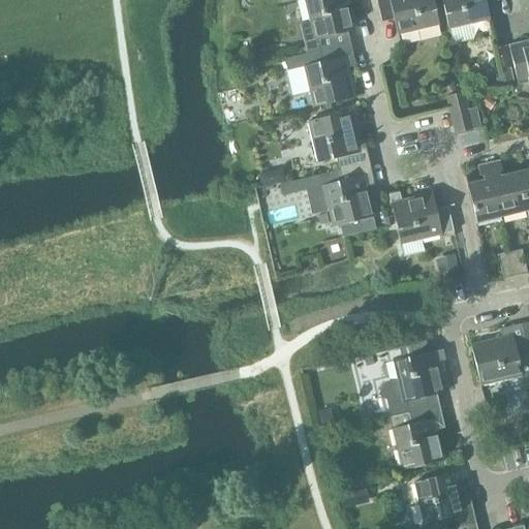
[(316,39),(319,51),(350,43),(347,32),(354,31),(347,0),(304,0),(313,40),(316,39)]
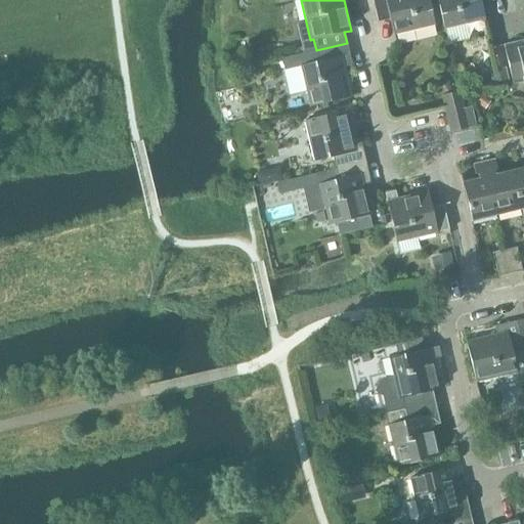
[(372,0),(378,22),(390,19),(393,35),(434,25),(428,0),(372,0)]
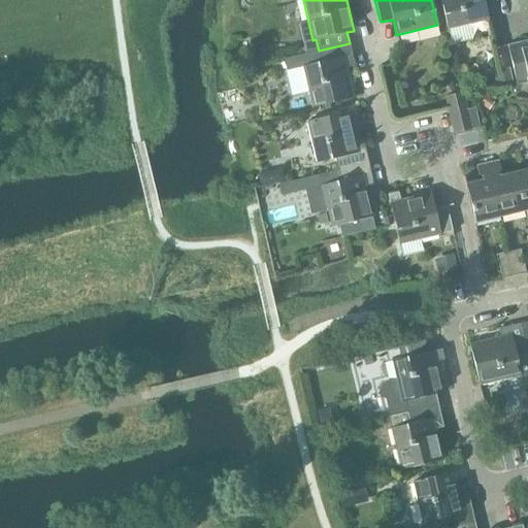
[(485,4),(497,1),(496,0),(440,0),(448,30),(488,20),(485,4)]
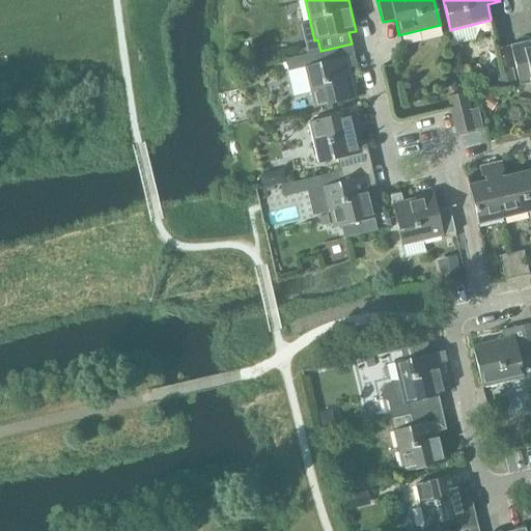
[(530,39),(509,46),(520,86),(530,83),(530,39)]
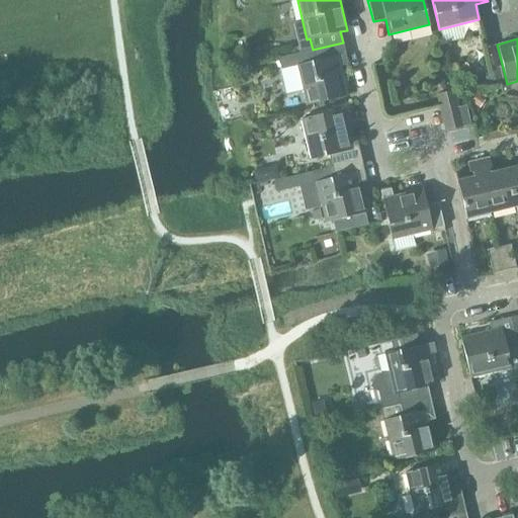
[(343,42),(313,50),(315,61),(296,65),(307,105),(347,96),(340,66),(348,65),(343,42)]
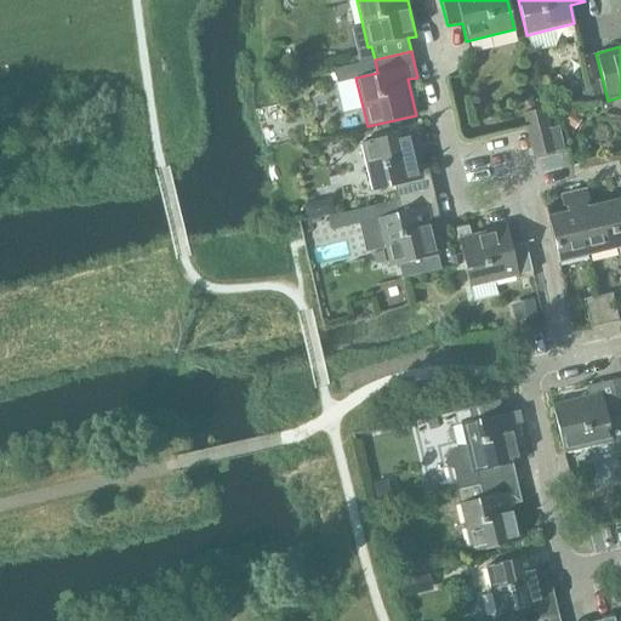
[(580,84),(585,104),(604,100),(598,79),(580,84)]
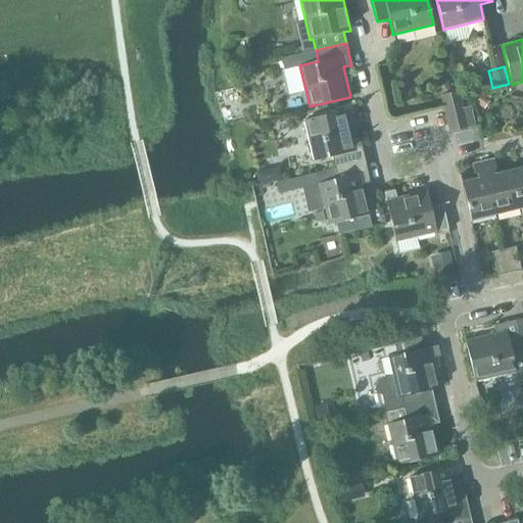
[(475,127),(473,119),(470,106),(462,108),(458,92),(441,95),(449,133),(475,127)]
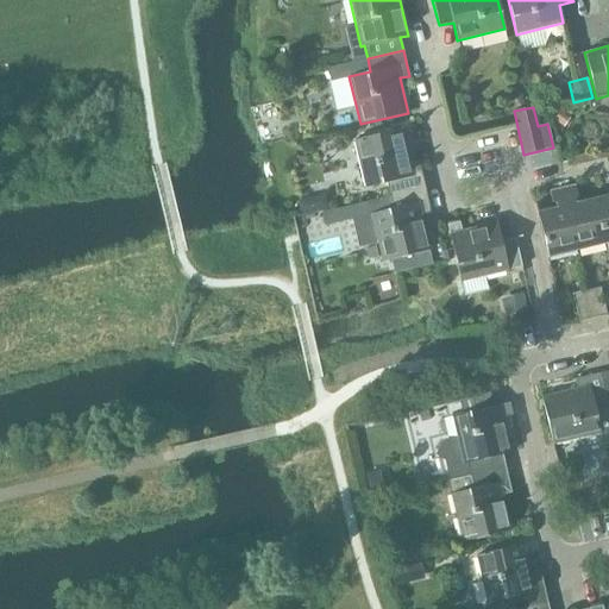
[(387,182),(389,195),(425,187),(419,162),(409,164),(401,129),(353,140),(365,188),(387,182)]
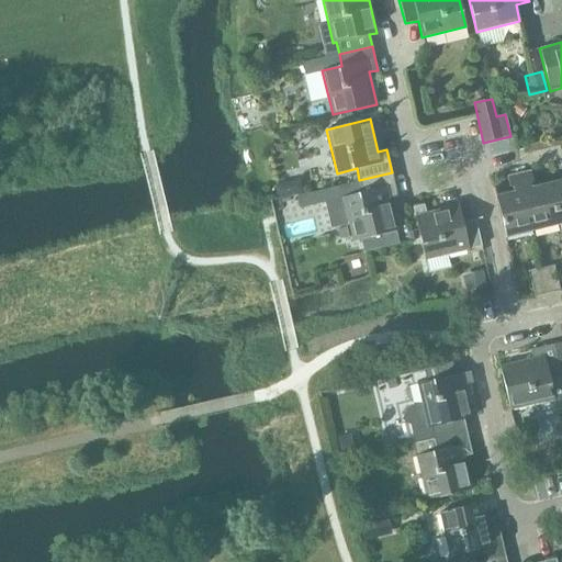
[(561,181),(550,184),(559,224),(561,234),(561,163),(561,169),(561,181)]
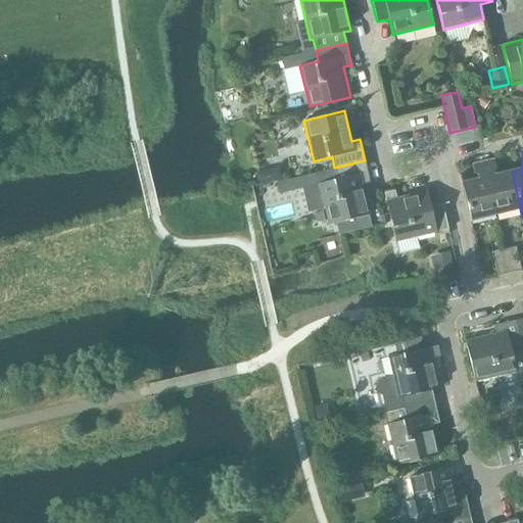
[(493,158),(482,161),(495,214),(520,208),(512,172),(497,175),(493,158)]
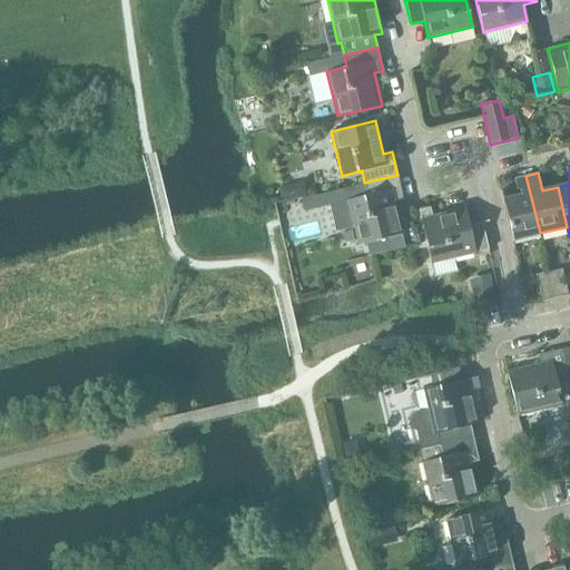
[(397,175),(364,183),(367,195),(347,200),(357,244),(402,234),(394,202),(403,199),(397,175)]
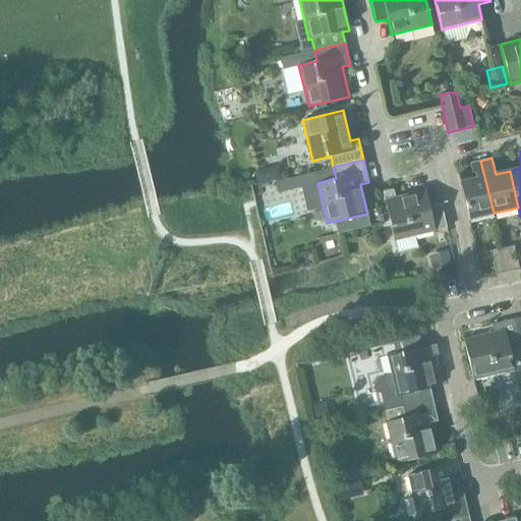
[(494,213),(480,161),(470,163),(473,179),(459,183),(467,219),(494,213)]
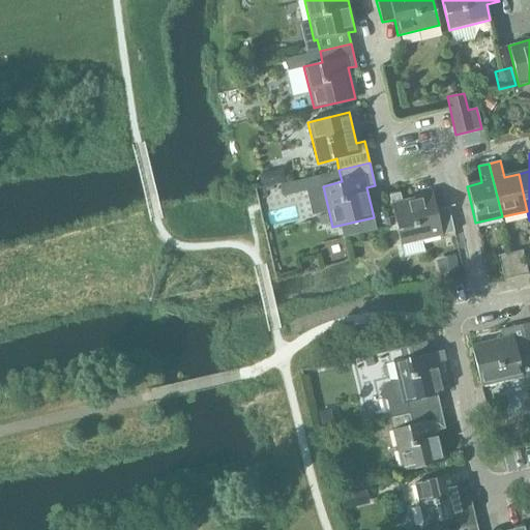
[(436,210),(432,195),(402,201),(400,193),(389,196),(401,245),(454,232),(448,207),(436,210)]
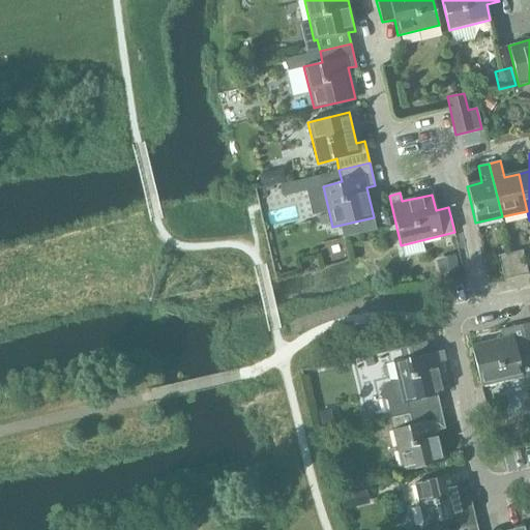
[(529,356),(522,324),(500,329),(502,339),(471,346),(481,387),(522,377),(518,358),(529,356)]
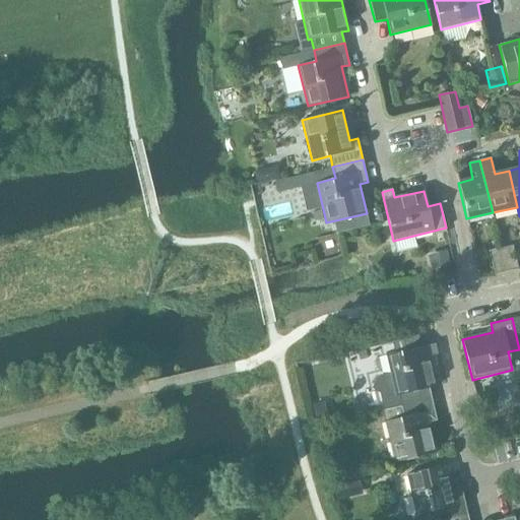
[(381,392),(385,409),(432,399),(429,388),(436,386),(429,356),(437,354),(435,343),(420,347),(417,335),(391,341),(394,353),(386,355),(390,374),(380,376),(373,388),(381,392)]
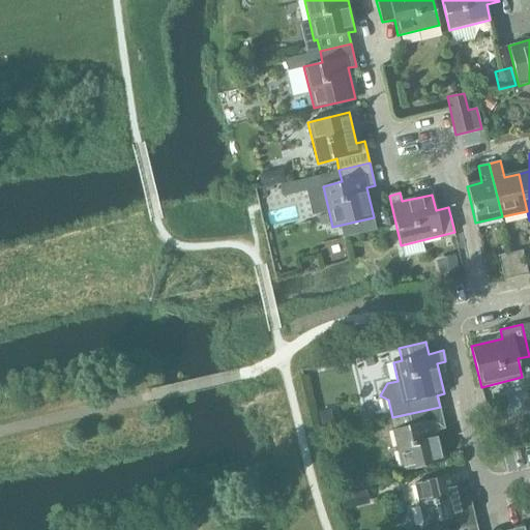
[(440,407),(392,417),(394,430),(393,430),(403,471),(444,461),(437,431),(445,429),(440,407)]
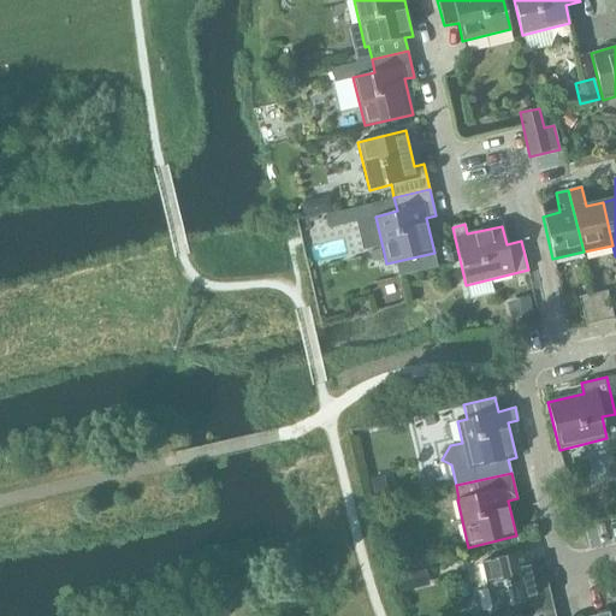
[(391,554),(394,569),(432,561),(430,545),(391,554)]
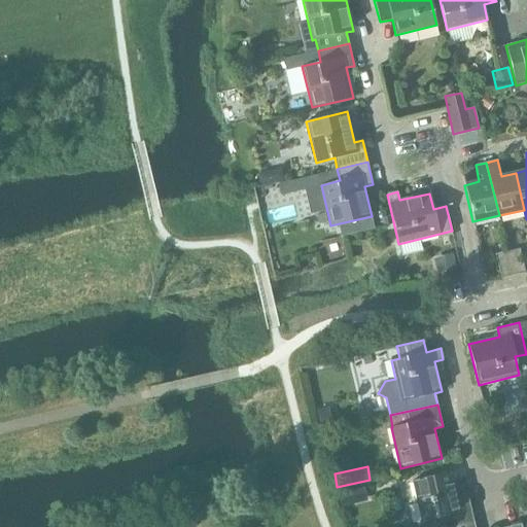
[(440,517),(442,526),(448,526),(473,521),(468,499),(460,501),(453,470),(412,481),(422,522),(440,517)]
